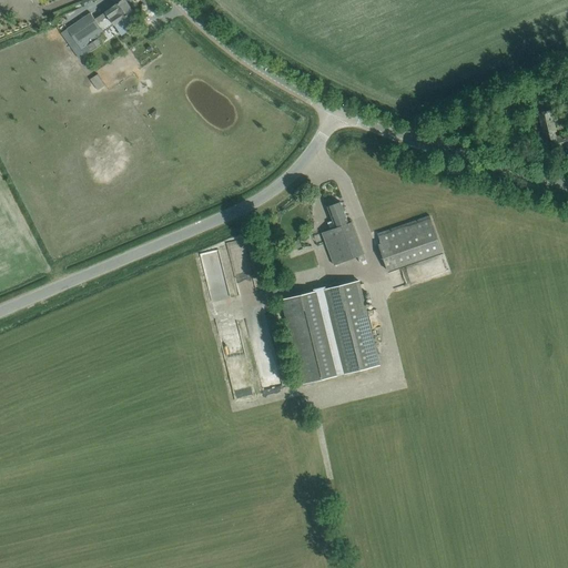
[(133,12),(124,0),(122,0),(104,12),(110,20),(118,14),(122,20),(133,12)]
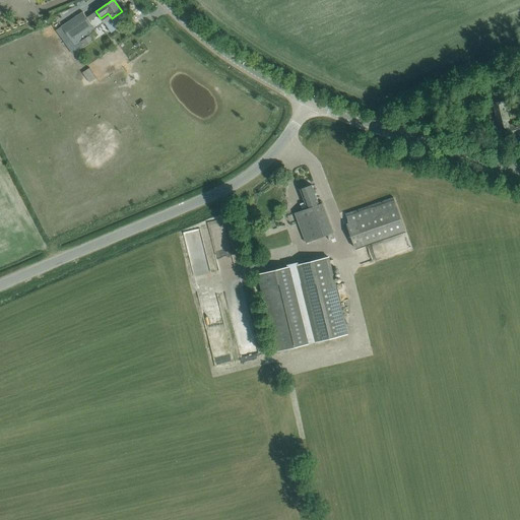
[(90,26),(91,25),(82,12),(62,26),(71,40),(85,30),(87,34),(93,29),(90,26)]
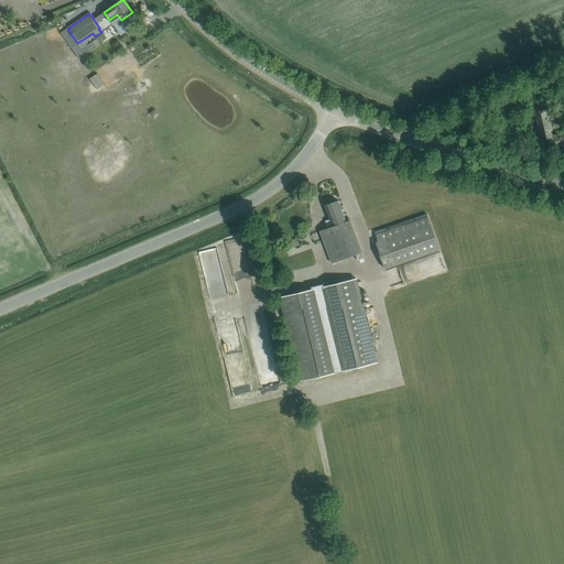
[(102,73),(99,76),(106,85),(111,82),(106,72),(102,73)]
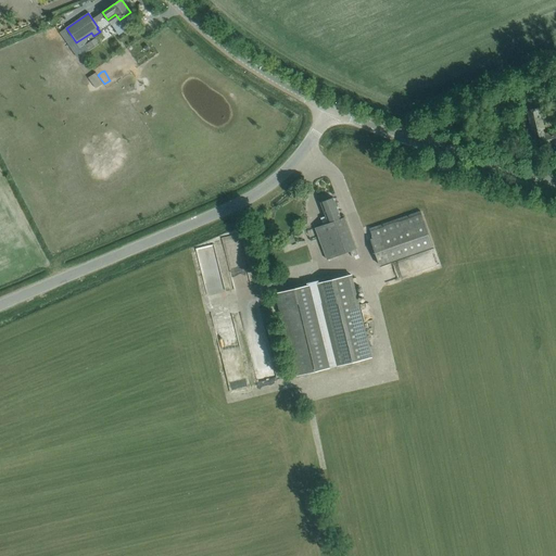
[(555,131),(545,135),(544,130),(545,130),(540,108),(528,111),(536,148),(555,143),(555,131)]
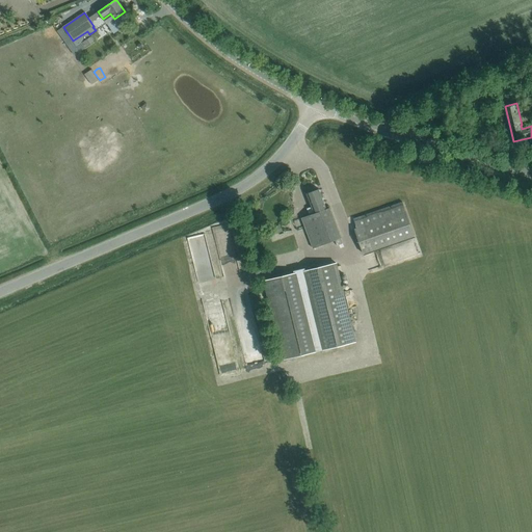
[(343,243),(329,208),(326,209),(319,189),(307,193),(314,213),(301,218),(313,248),(335,240),(337,245),(343,243)]
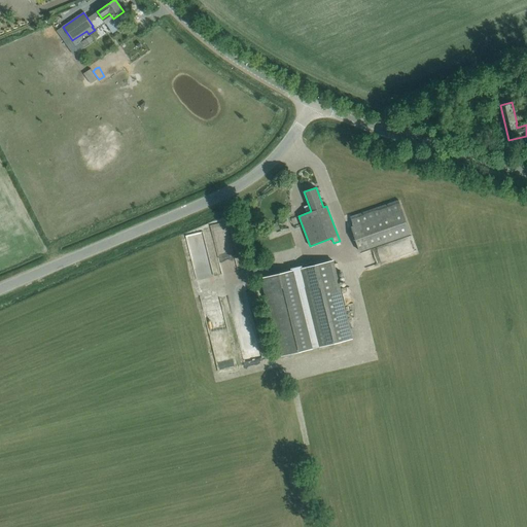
[(411,234),(398,200),(350,217),(353,225),(351,226),(360,251),(411,234)]
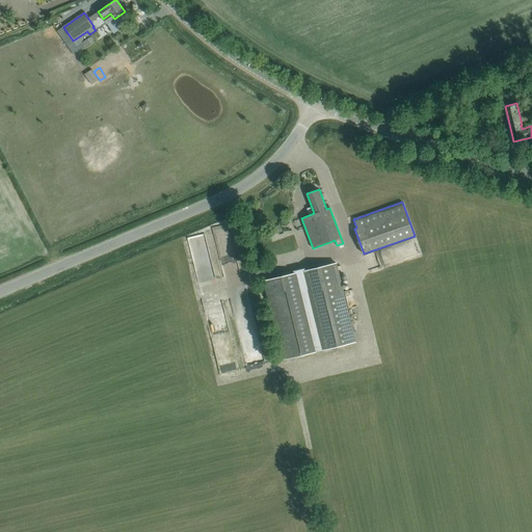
[(275,227),(267,230),(269,236),(277,234),(275,227)]
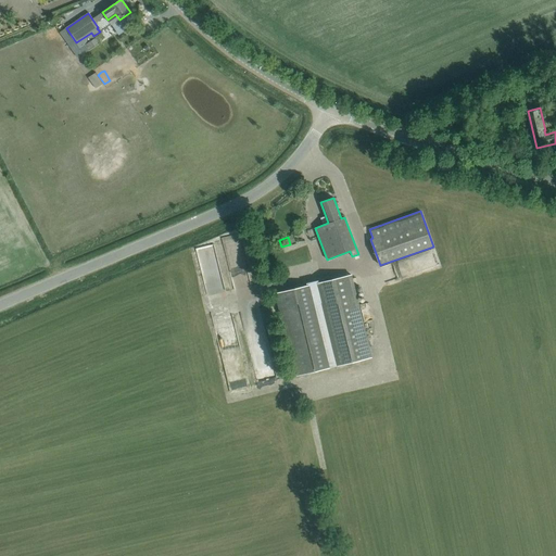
[(209,294),(226,292),(225,280),(222,280),(219,265),(205,267),(209,294)]
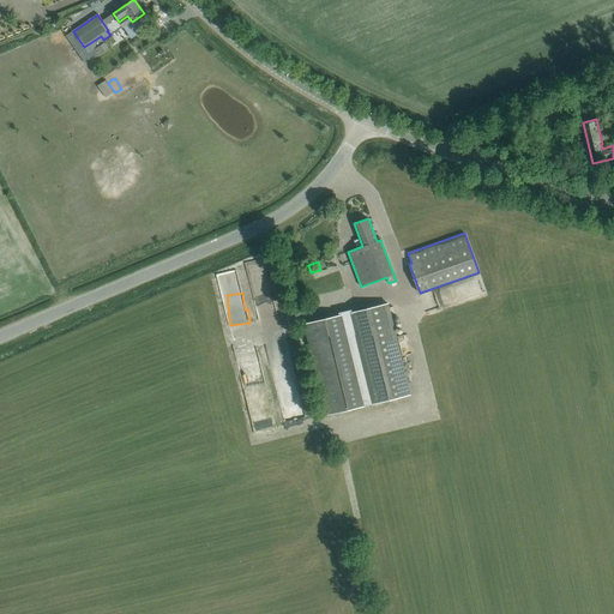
[(305,324),(327,415),(410,395),(387,304),(353,312),(353,309),(339,313),(339,314),(305,324)]
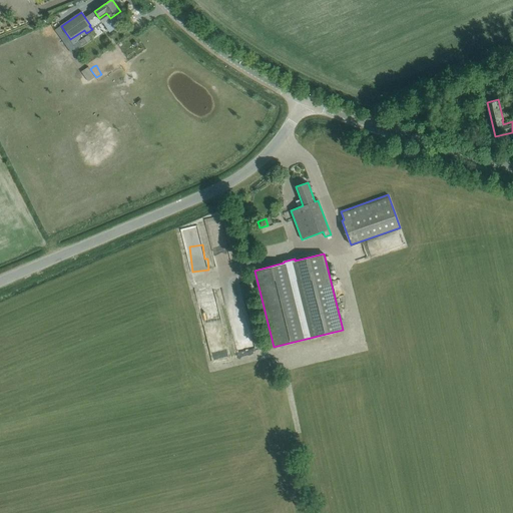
[(214,361),(230,357),(218,300),(210,301),(211,308),(205,309),(204,304),(202,304),(205,318),(219,315),(221,325),(216,326),(217,328),(208,330),(214,361)]
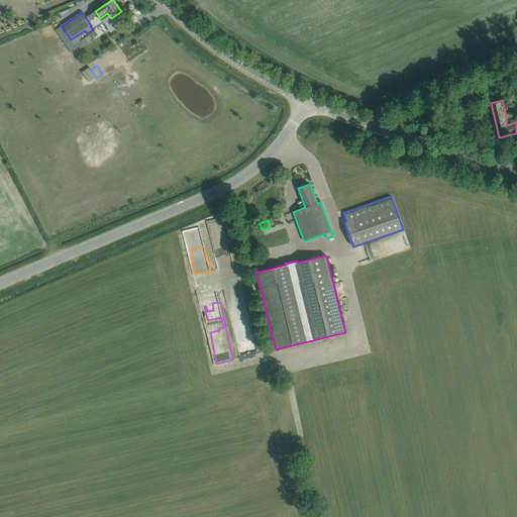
All buildings are outlined.
